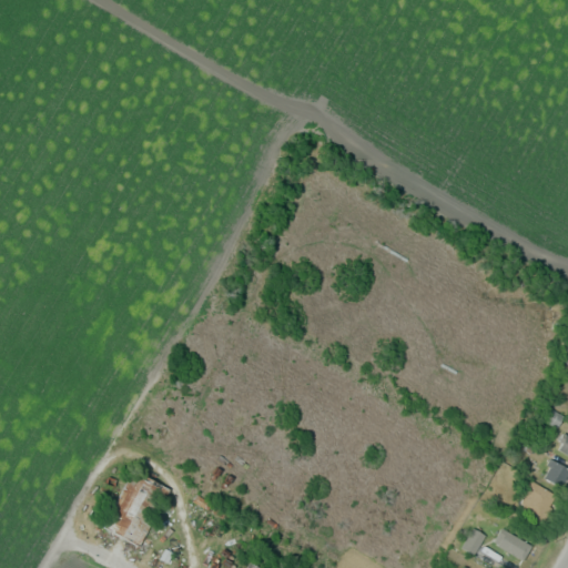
[(567,434),(564,432),(555,446),(567,454),(567,434)]
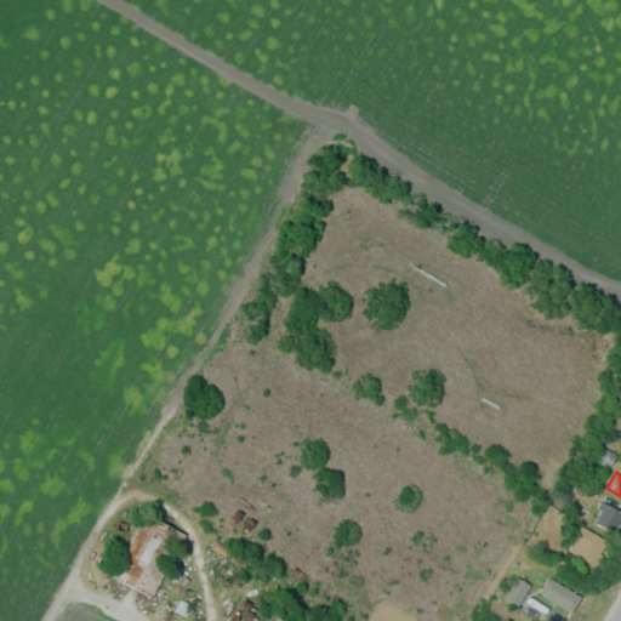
[(620,516),(620,511),(603,503),(594,522),(614,531),(620,516)]
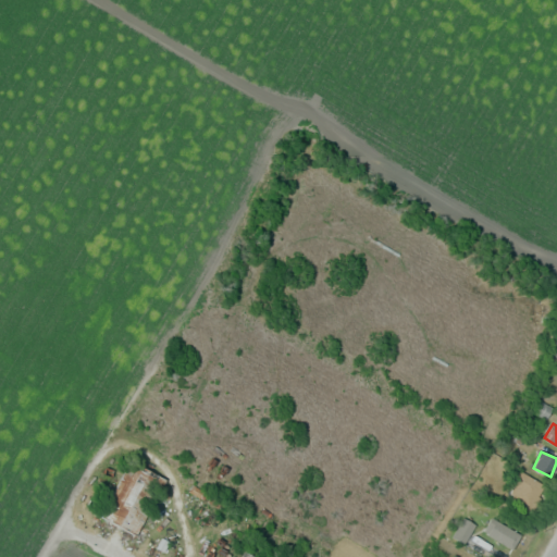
[(140,533),(160,474),(134,466),(130,479),(120,475),(103,521),(140,533)]
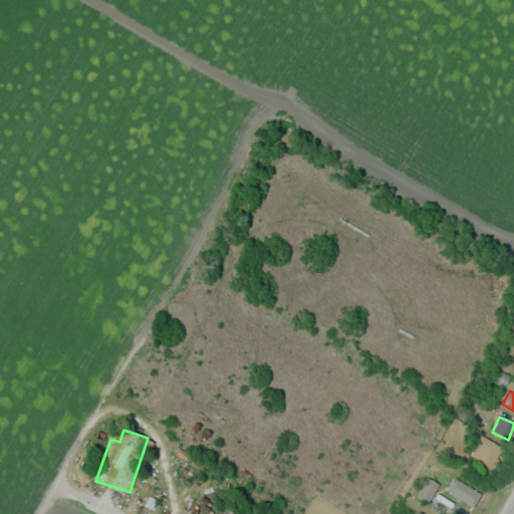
[(504,446),(480,434),(467,460),(491,472),(504,446)]
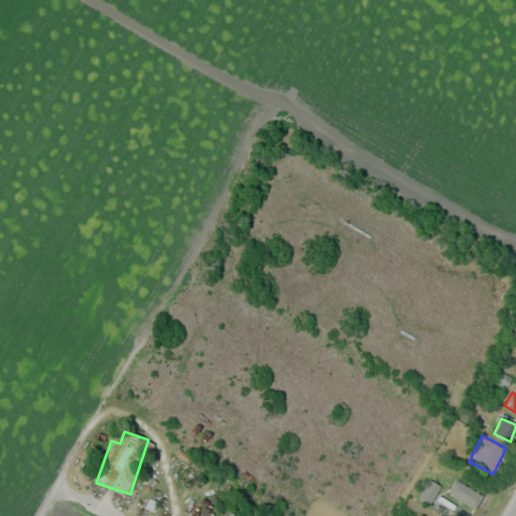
[(482,495),(455,479),(446,492),(474,509),(482,495)]
